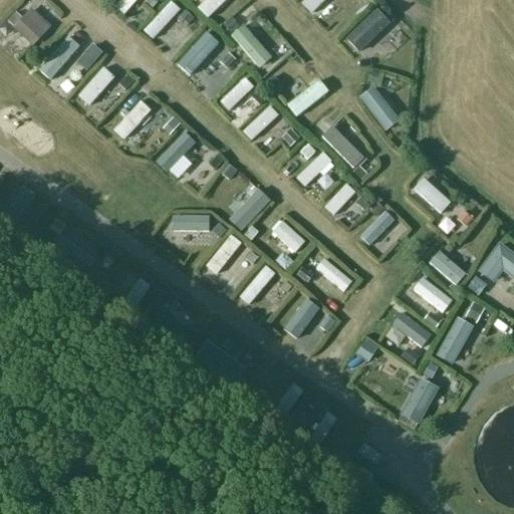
[(117,0),(112,6),(125,17),(139,0),(117,0)]
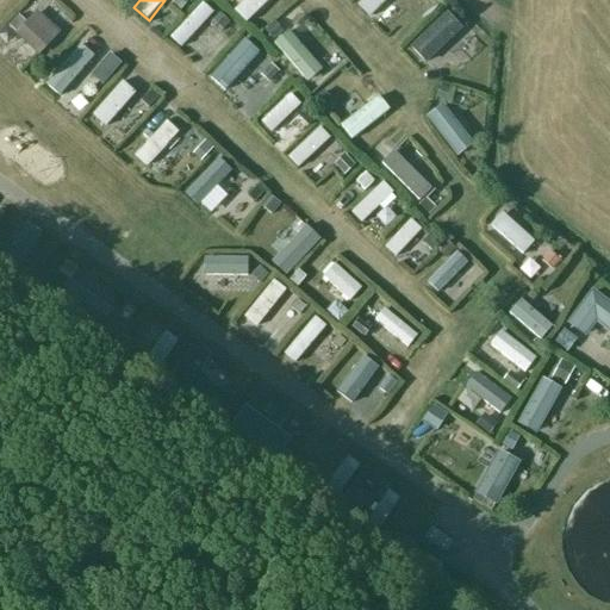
[(184,50),(217,14),(203,0),(169,37),(184,50)]
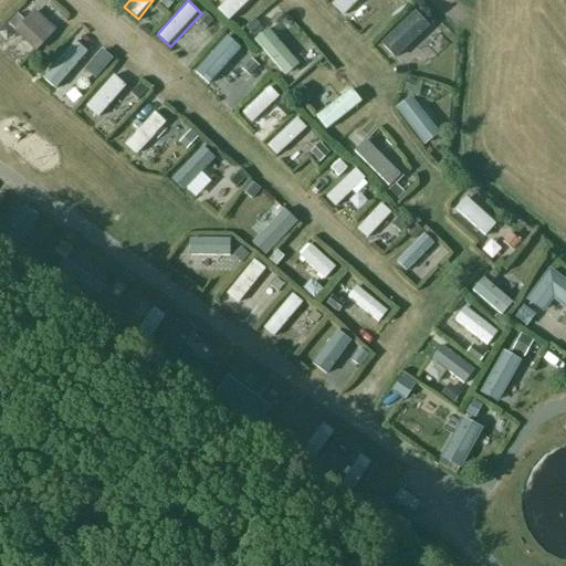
[(224,0),(219,7),(233,20),(251,0),(224,0)]
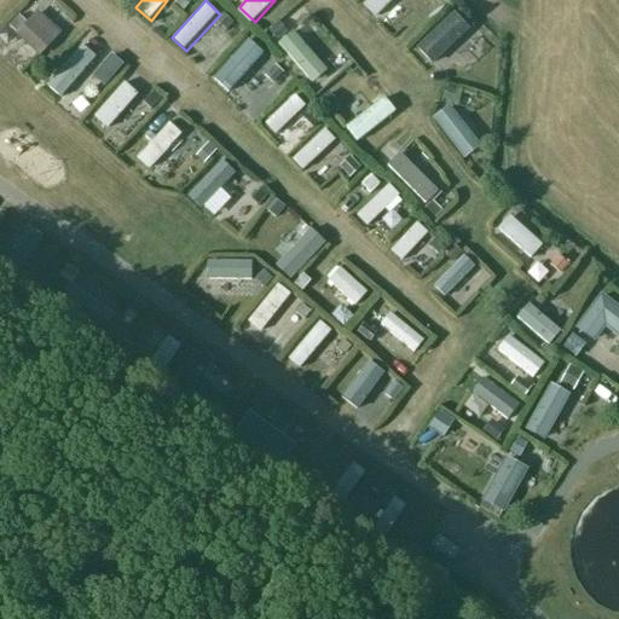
[(364,0),(372,10),(385,0),(364,0)]
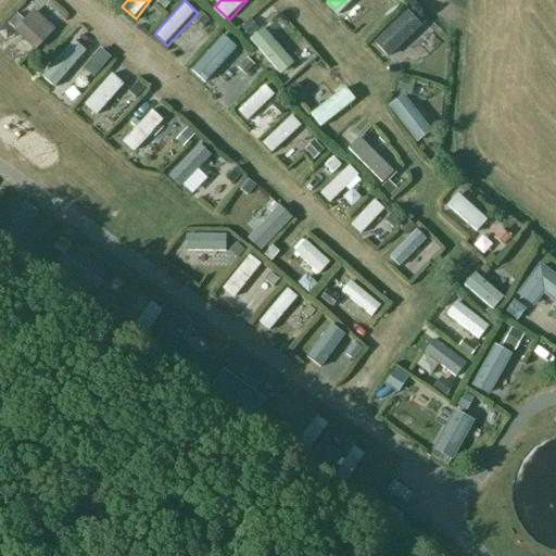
[(361,0),(345,19),(359,32),(384,3),(380,0),(361,0)]
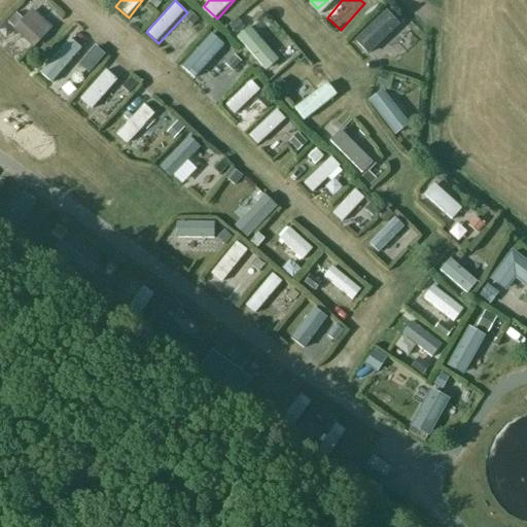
[(26,14),(12,30),(33,49),(46,34),(26,14)]
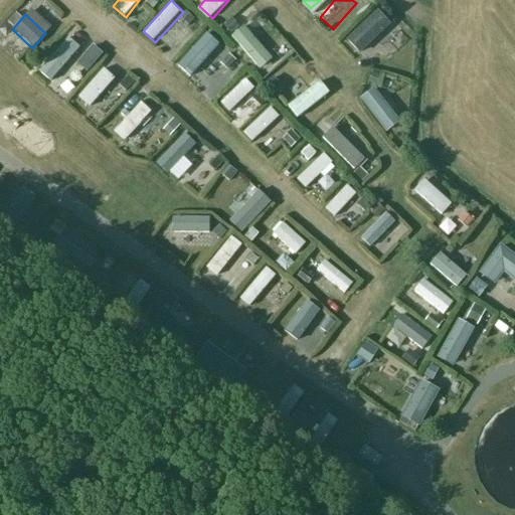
[(245,22),(233,30),(255,64),(269,55),(245,22)]
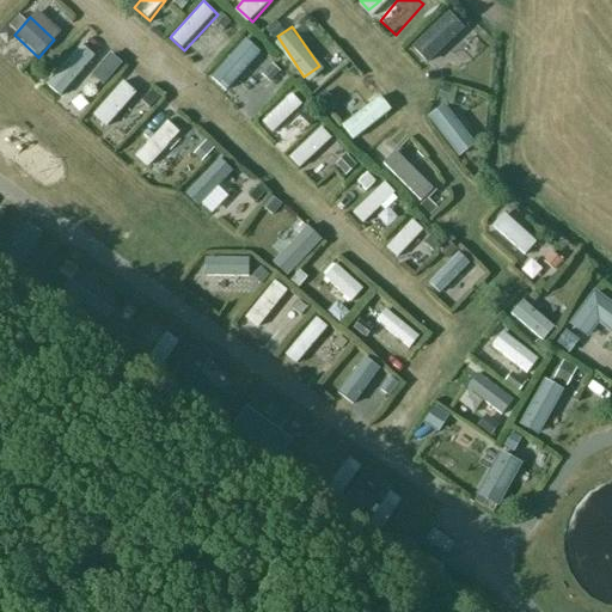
[(208,83),(228,97),(262,49),(240,35),(208,83)]
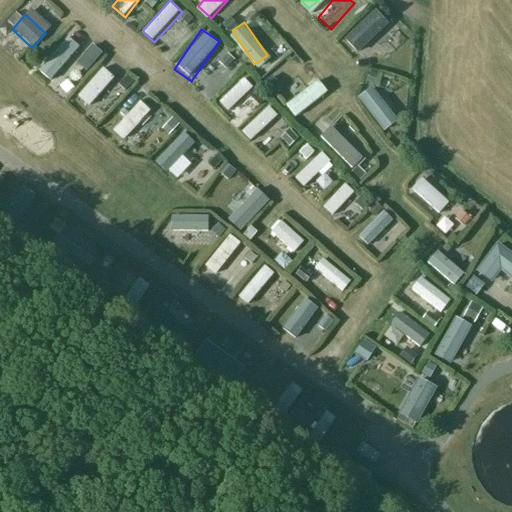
[(66,96),(92,54),(64,37),(37,79),(66,96)]
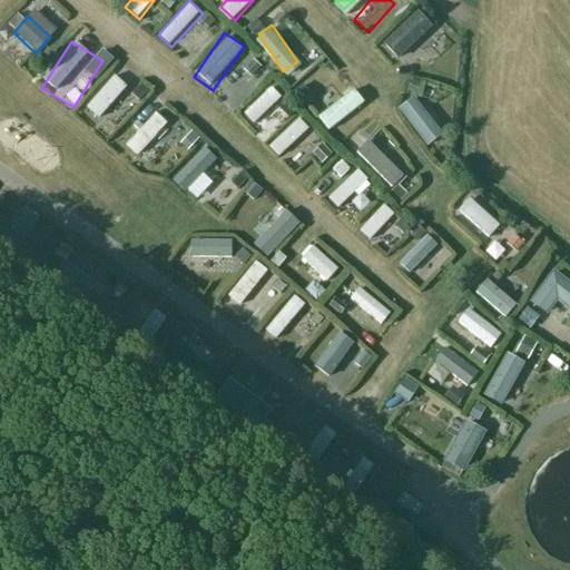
[(246,56),(212,94),(229,109),(264,71),(246,56)]
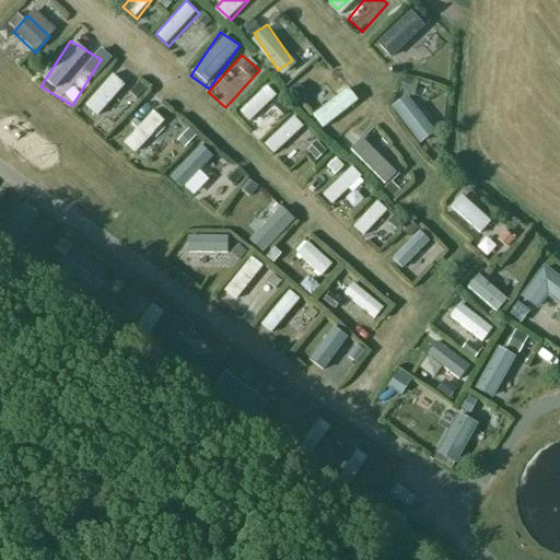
[(82,105),(97,121),(129,92),(114,76),(82,105)]
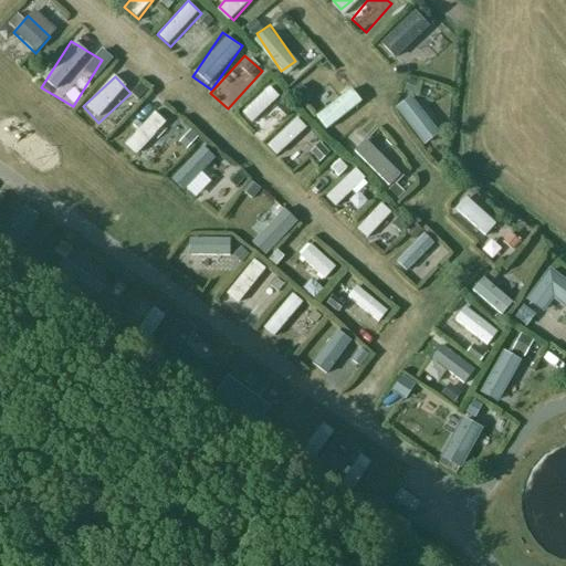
[(240,114),(255,129),(284,102),(269,86),(240,114)]
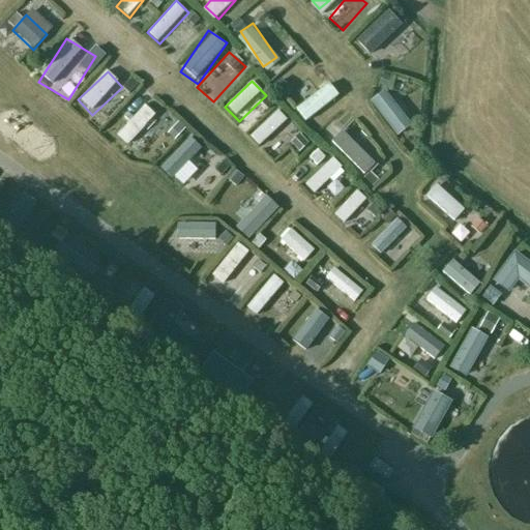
[(328,81),(294,110),(307,125),(342,95),(328,81)]
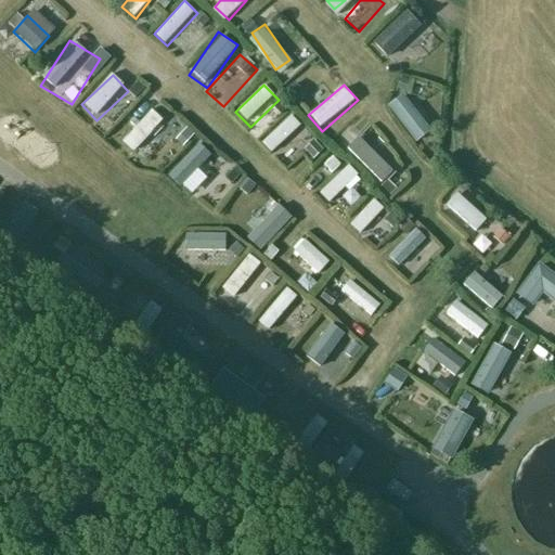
[(387,102),(411,137),(427,126),(403,91),(387,102)]
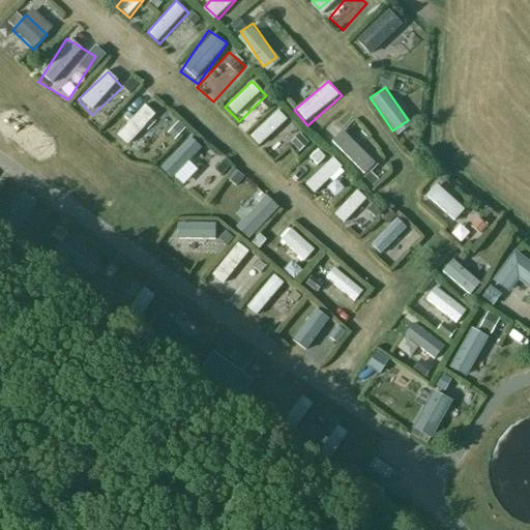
[(130,135),(147,116),(134,105),(117,122),(130,135)]
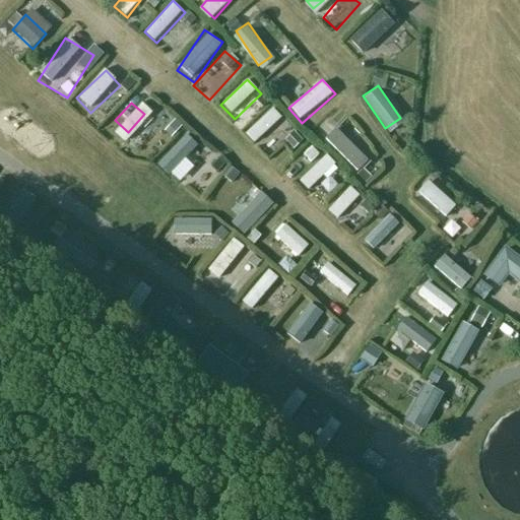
[(250,134),(261,144),(274,130),(285,140),(294,132),(270,111),(250,134)]
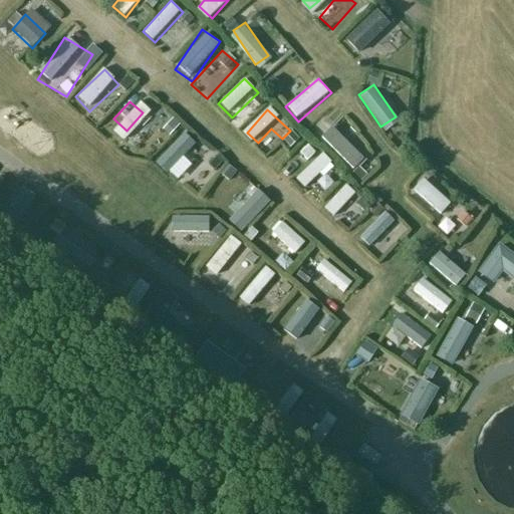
[(167,117),(145,147),(160,158),(182,129),(167,117)]
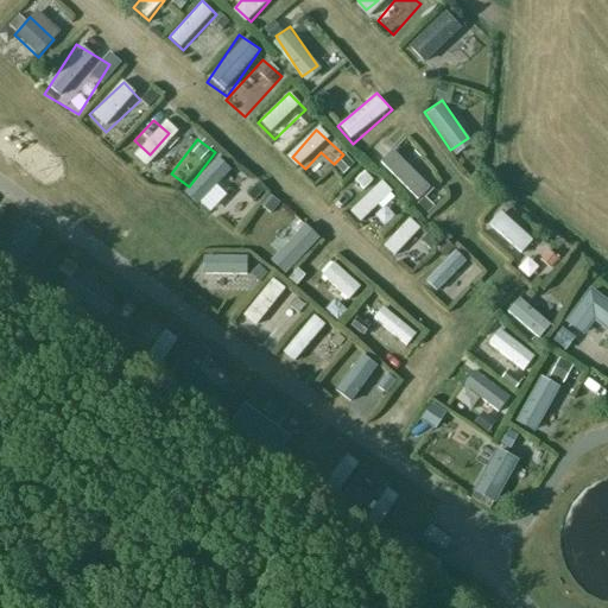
[(419,201),(436,184),(396,145),(379,162),(419,201)]
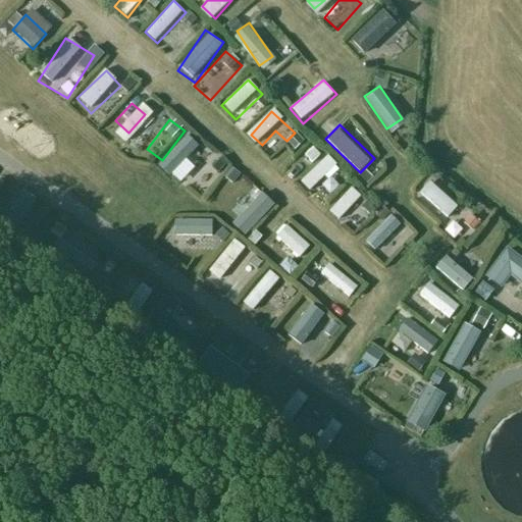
[(220,170),(195,147),(170,172),(196,196),(220,170)]
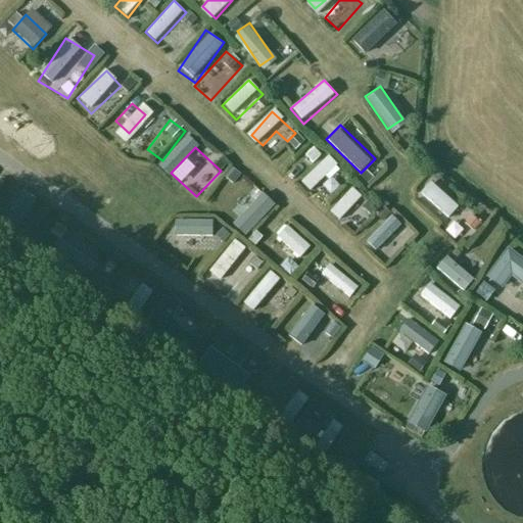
[(314,196),(340,169),(327,155),(300,184),(314,196)]
